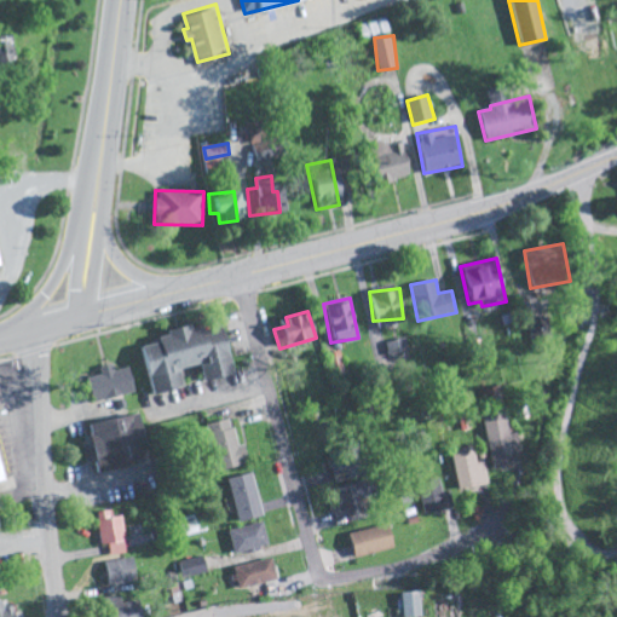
[(149,395),(180,387),(177,369),(197,364),(201,381),(235,374),(224,323),(137,341),(149,395)]
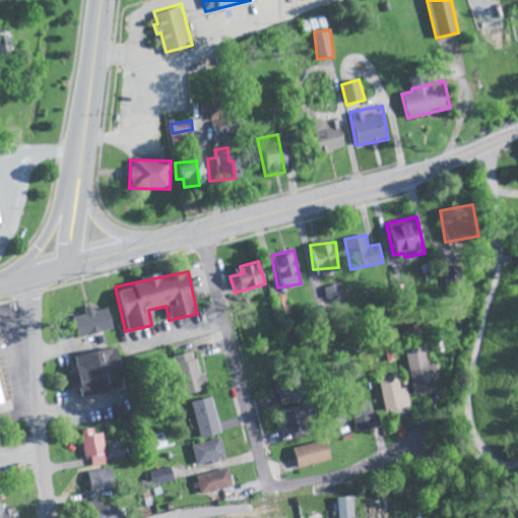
[(343,295),(342,283),(326,285),(327,297),(343,295)]
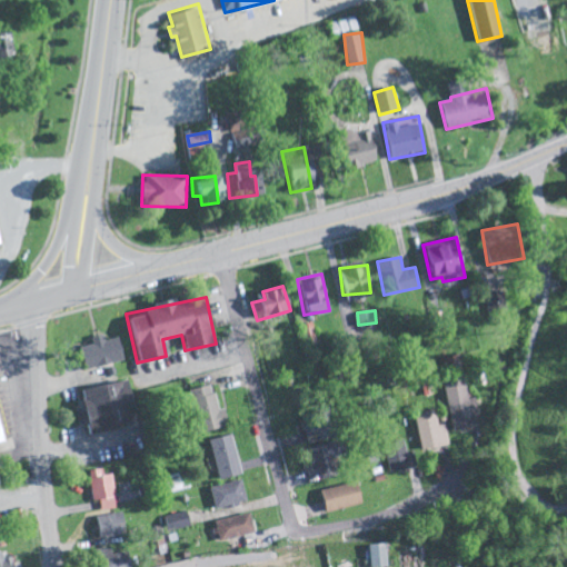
[(300,325),(306,344),(319,340),(315,320),(300,325)]
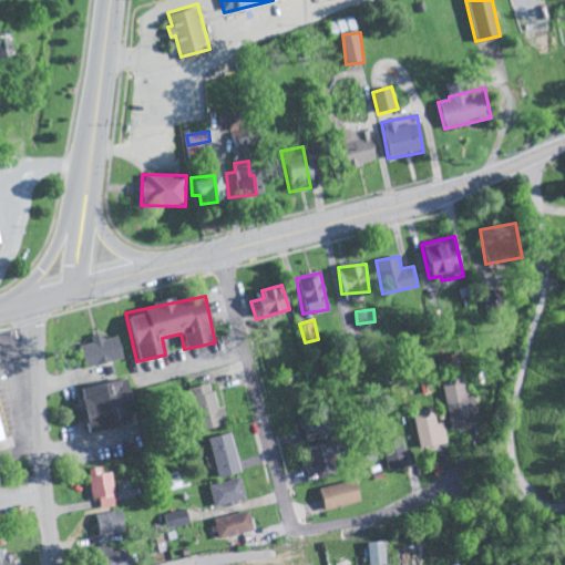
[(125,358),(119,336),(104,340),(102,334),(91,337),(93,342),(78,347),(84,370),(125,358)]
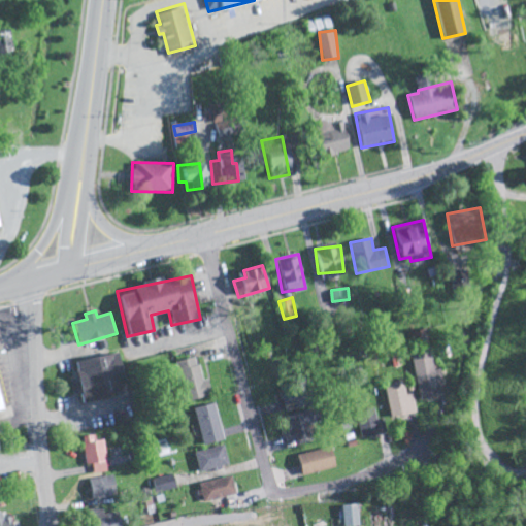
[(414,351),(423,399),(441,396),(440,389),(448,388),(444,368),(437,369),(433,348),(414,351)]
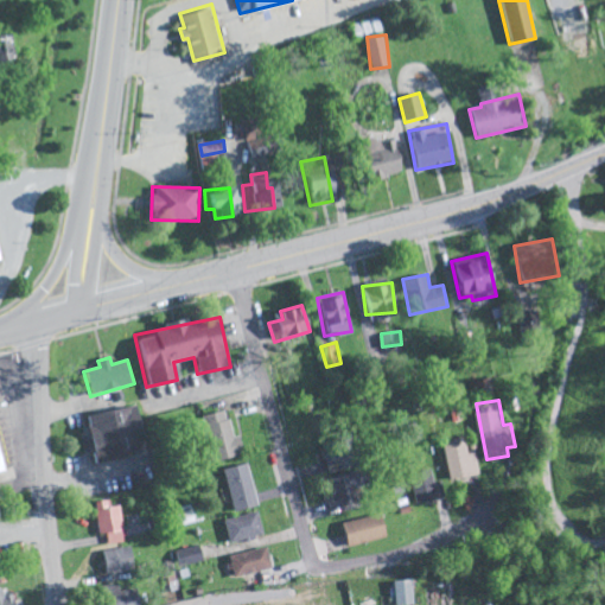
[(83,414),(90,463),(139,456),(133,408),(83,414)]
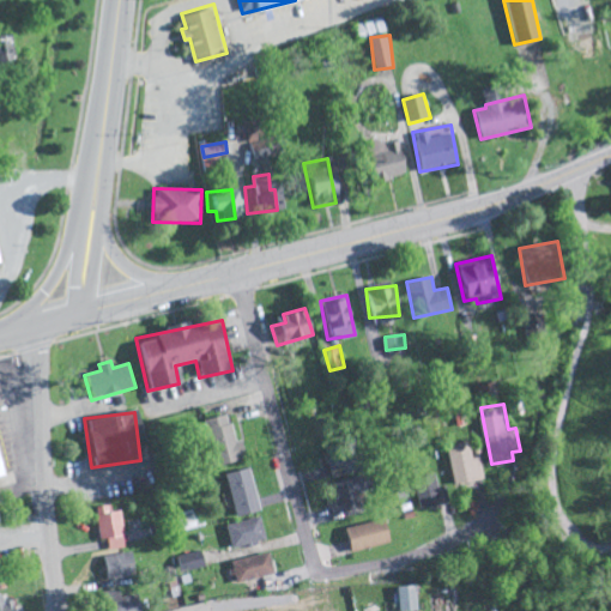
[(206,419),(216,466),(246,460),(242,439),(235,440),(229,415),(206,419)]
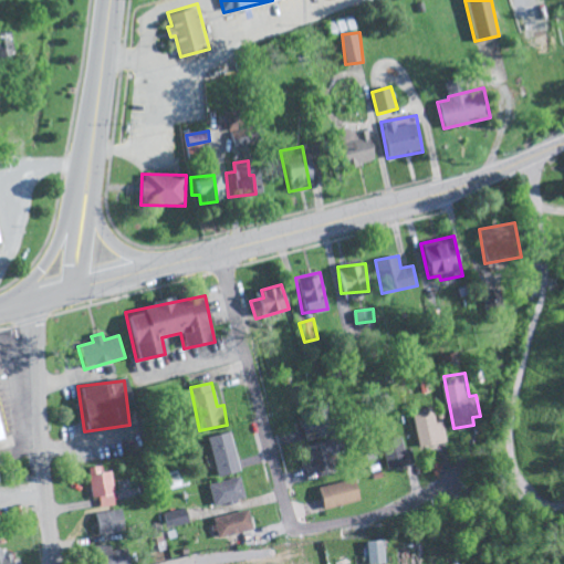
[(450,442),(447,420),(439,423),(437,407),(415,410),(421,447),(450,442)]
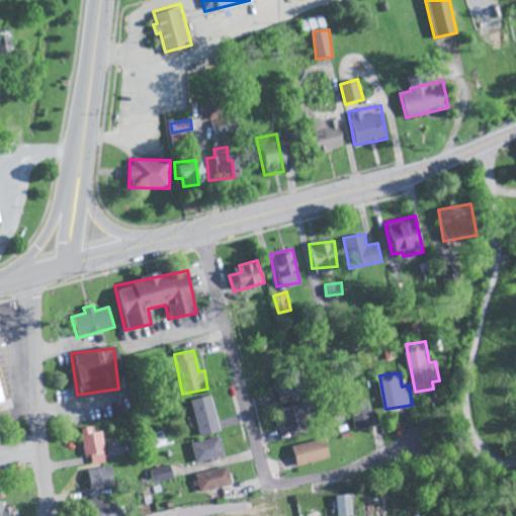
[(191,401),(201,437),(222,431),(211,395),(191,401)]
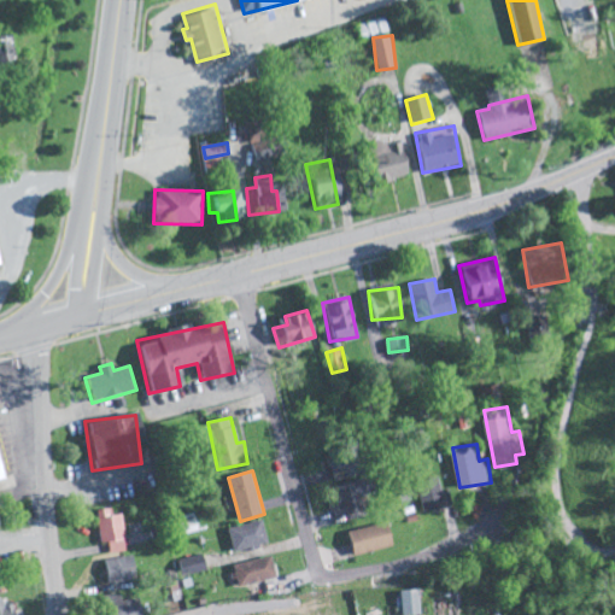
[(334,488),(343,516),(364,509),(361,496),(379,491),(374,476),(334,488)]
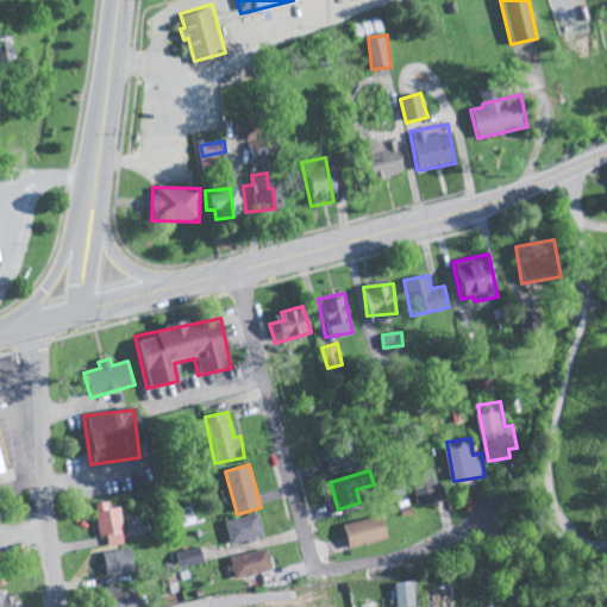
[(448,482),(437,483),(436,471),(414,474),(417,504),(449,500),(448,482)]
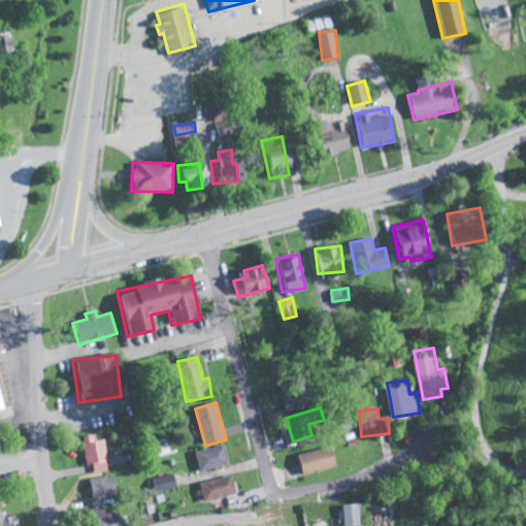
[(87,465),(94,464),(95,472),(109,471),(106,439),(100,440),(99,434),(84,435),(87,465)]
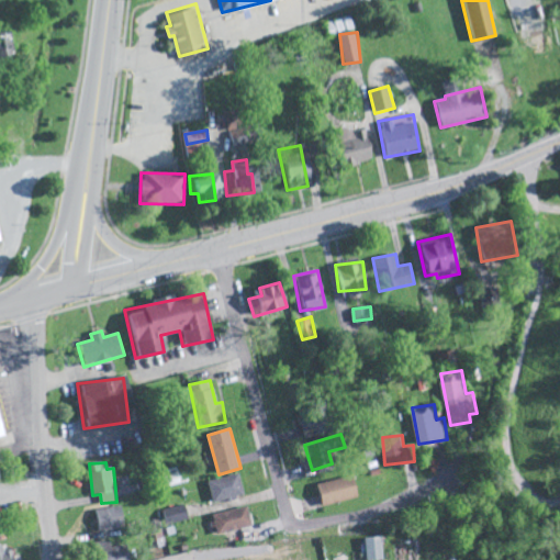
[(209,479),(213,503),(245,497),(242,473),(209,479)]
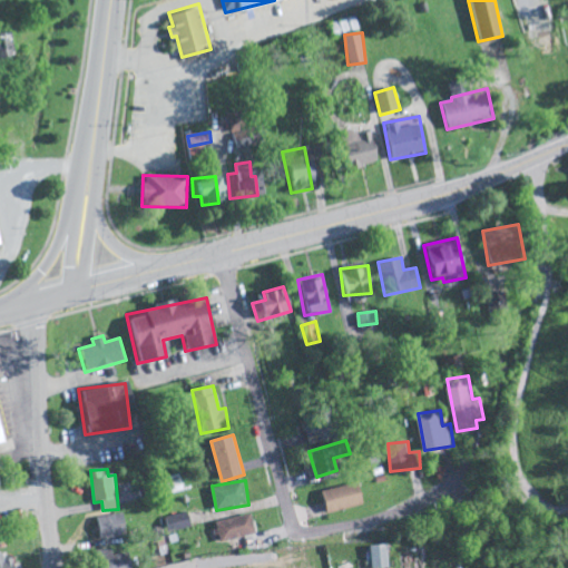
[(363,503),(356,482),(321,492),(327,513),(363,503)]
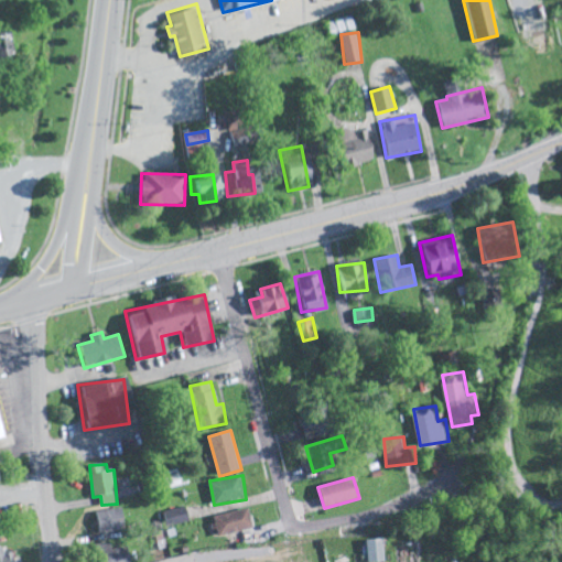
[(97,510),(98,533),(126,531),(125,508),(97,510)]
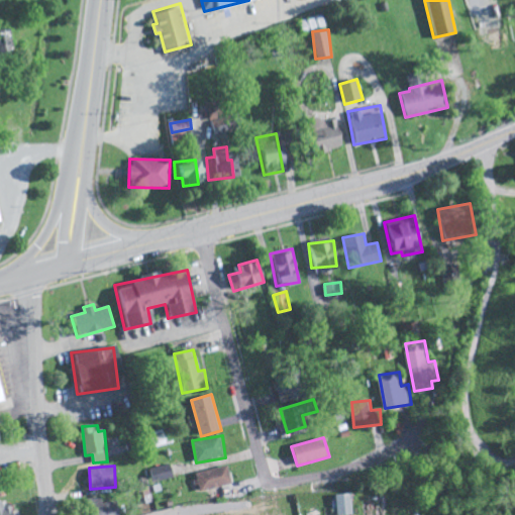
[(232,484),(228,466),(195,474),(200,492),(232,484)]
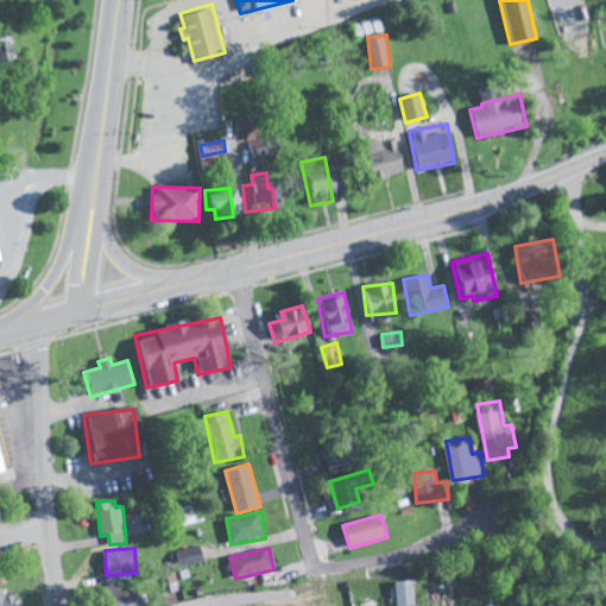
[(396,605),(414,605),(412,581),(395,582),(396,605)]
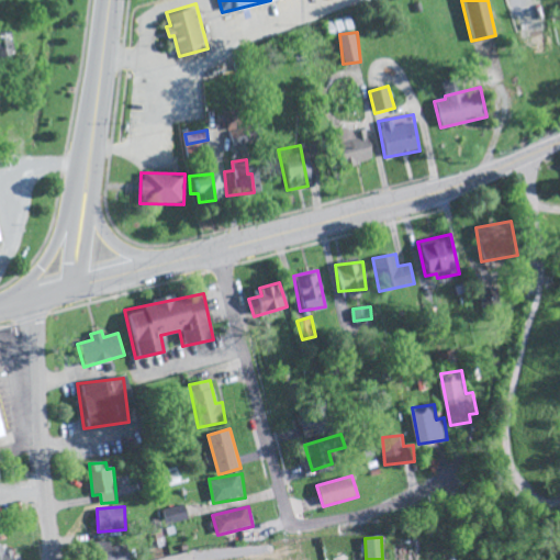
[(101,559),(126,559),(120,559),(115,559),(113,539),(98,541),(98,545),(110,544),(113,558),(102,559),(101,559)]
